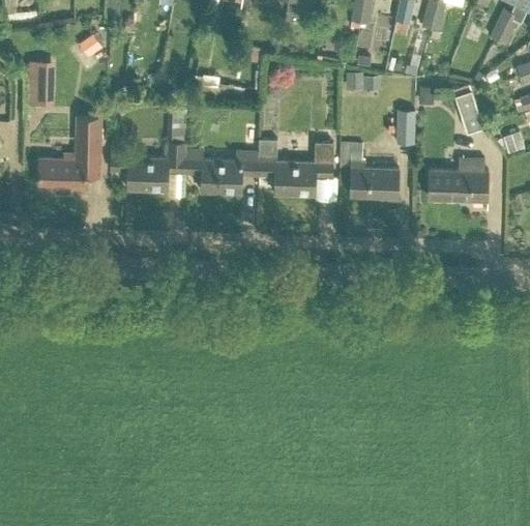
[(212,0),(204,33),(211,35),(221,0),(212,0)]
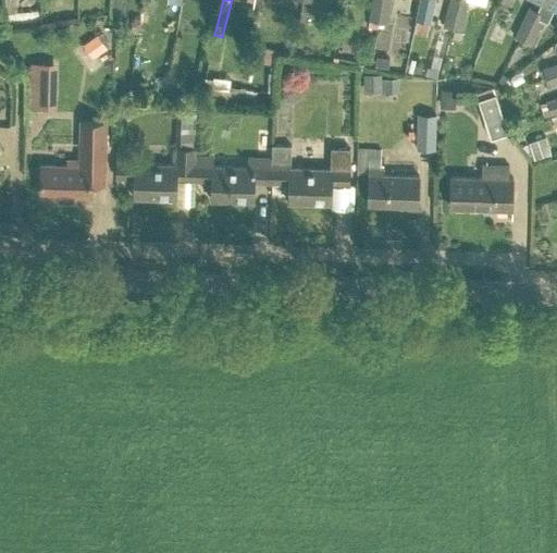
[(372,0),(369,22),(378,24),(381,0),(372,0)]
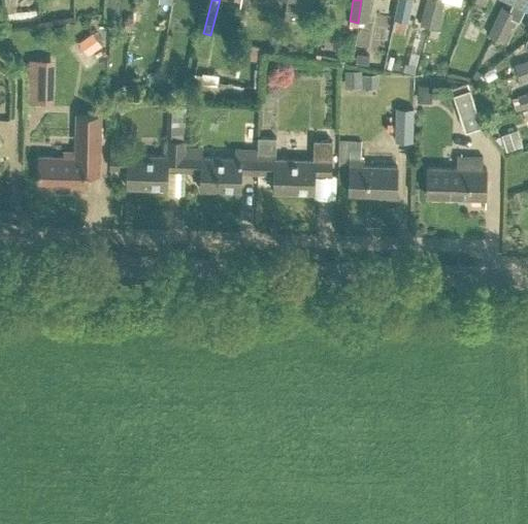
[(361,0),(358,23),(366,24),(369,0),(361,0)]
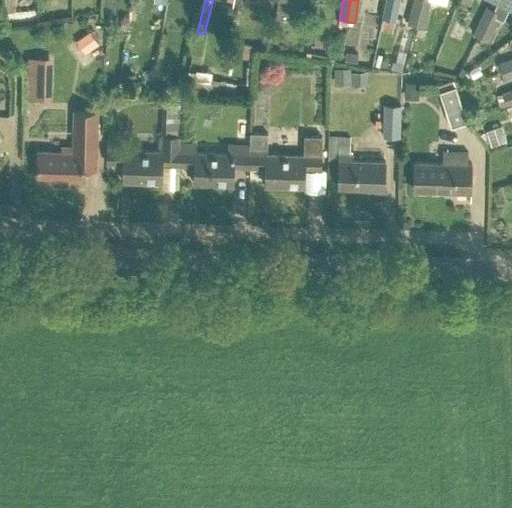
[(398,0),(386,0),(382,19),(394,22),(400,0),(398,0)]
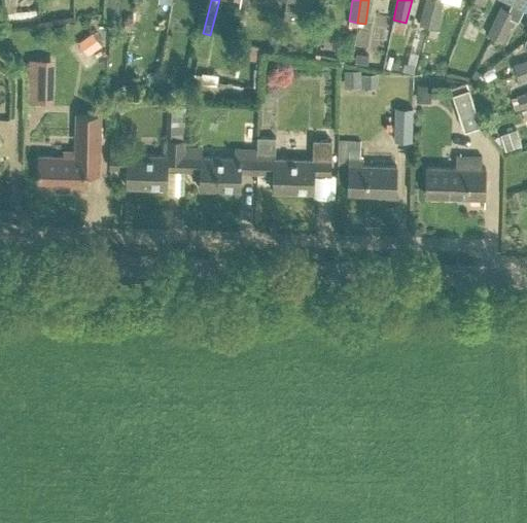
[(428,28),(435,0),(426,0),(420,26),(428,28)]
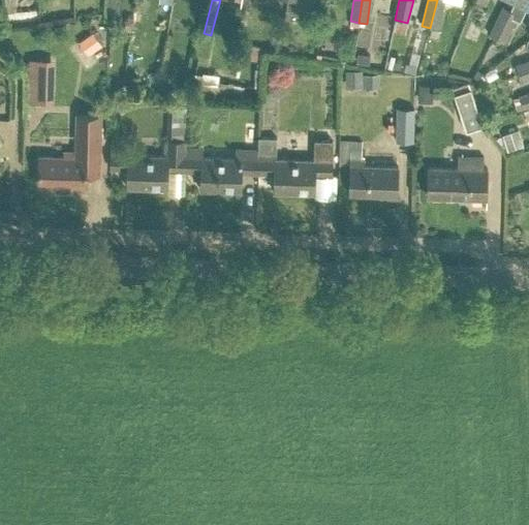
[(443,0),(437,0),(430,28),(437,31),(445,1),(443,0)]
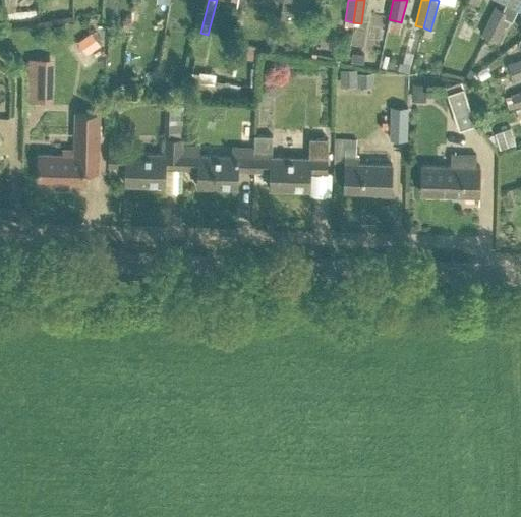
[(520,0),(508,0),(507,2),(503,12),(489,40),(497,43),(507,20),(512,22),(519,8),(520,8),(520,0)]
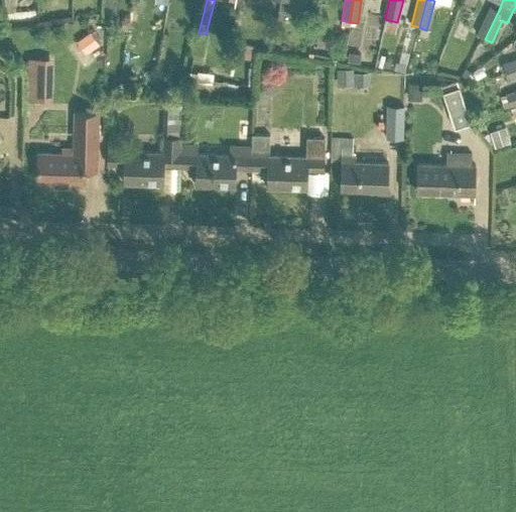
[(477,35),(485,39),(498,12),(490,8),(477,35)]
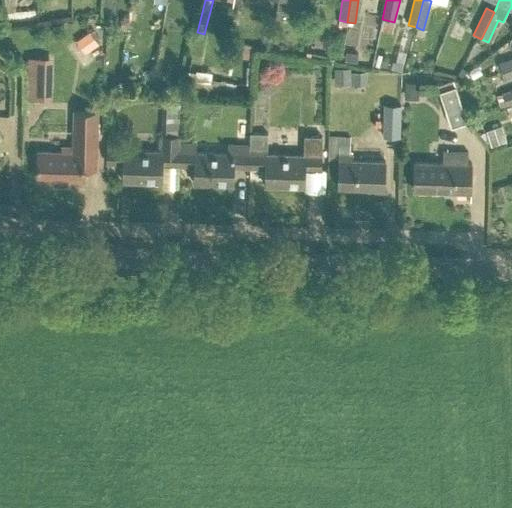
[(85,55),(99,46),(90,33),(77,43),(85,55)]
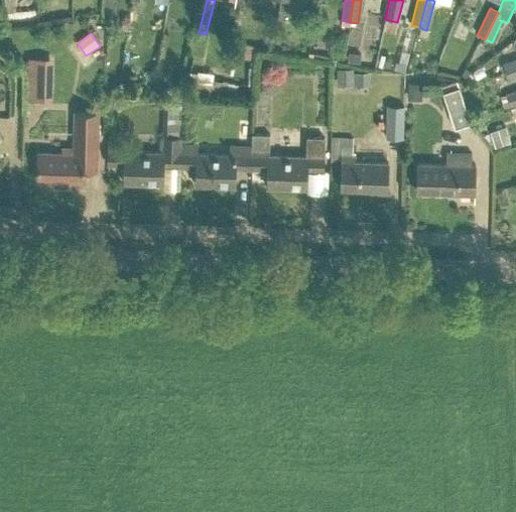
[(238,44),(235,58),(251,61),(255,62),(258,48),(238,44)]
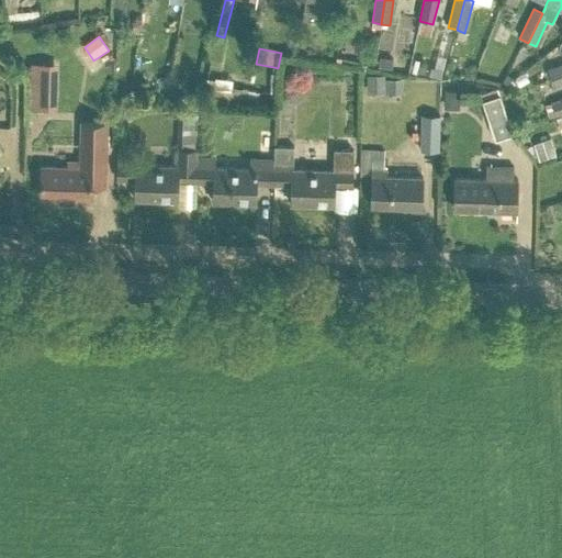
[(319,66),(322,55),(300,51),(298,62),(319,66)]
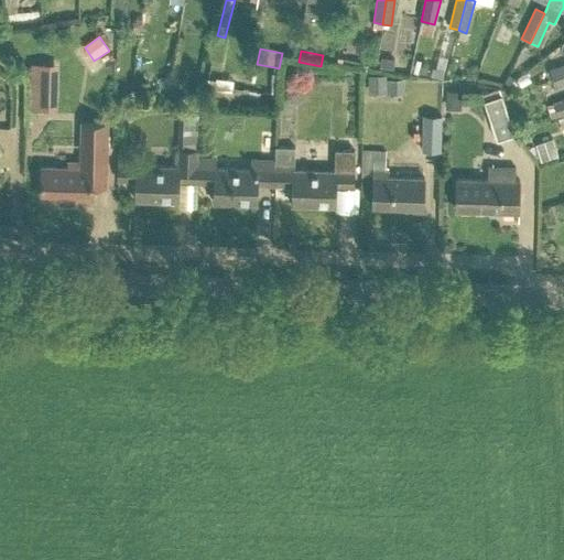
[(379,70),(381,70),(393,72),(394,62),(382,60),(381,60),(379,70)]
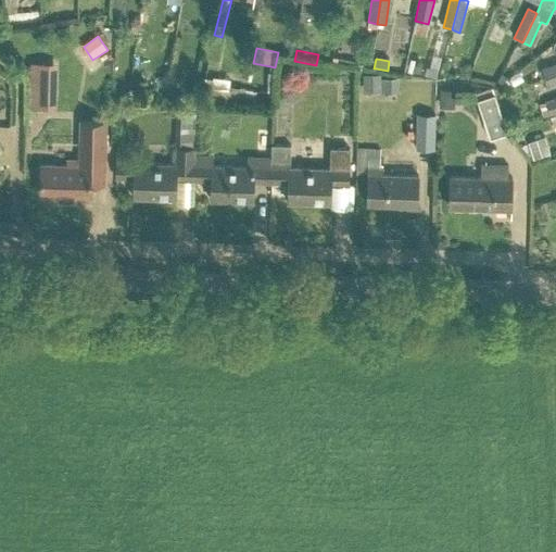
[(32,78),(30,109),(47,109),(48,78),(49,65),(32,65),(32,78)]
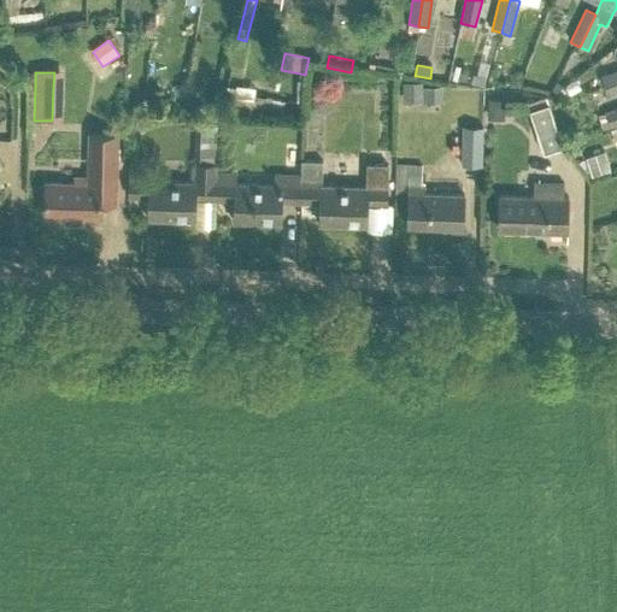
[(616,72),(600,78),(604,88),(616,83),(616,72)]
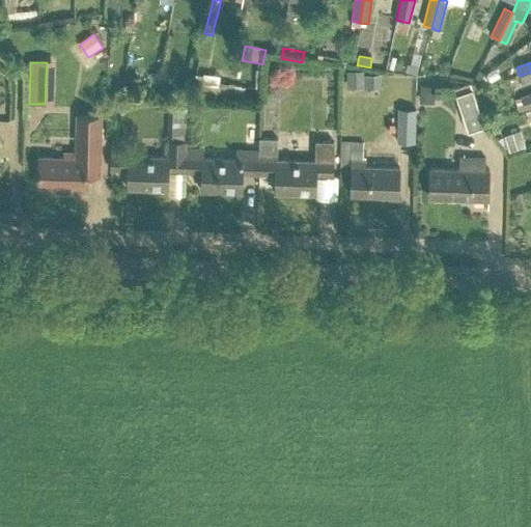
[(395,63),(393,71),(400,73),(402,65),(395,63)]
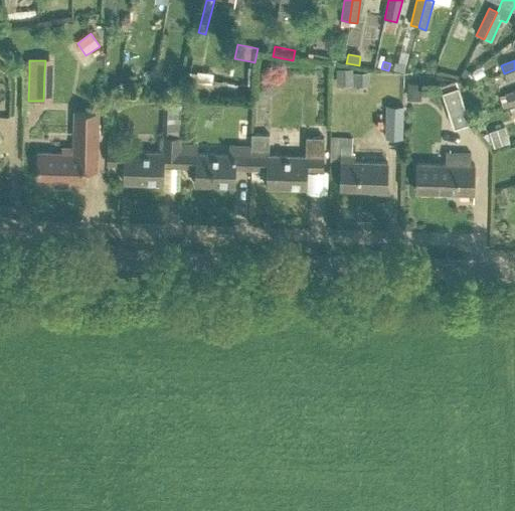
[(404,73),(405,64),(397,63),(394,63),(393,71),(404,73)]
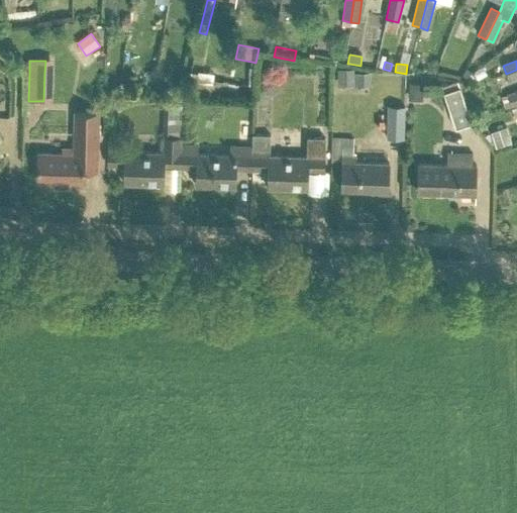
[(516,70),(506,74),(506,75),(508,82),(516,79),(516,70)]
